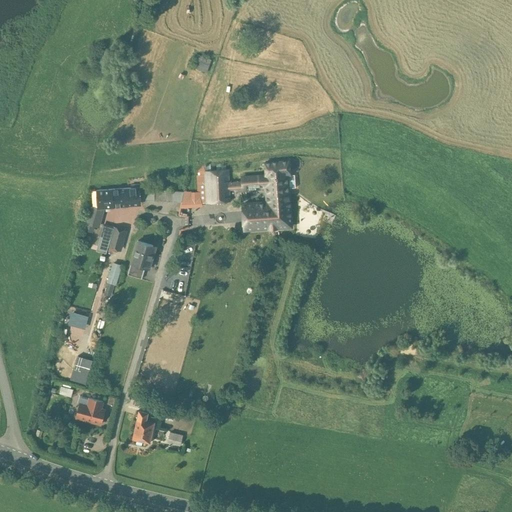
[(200,55),(195,68),(206,72),(211,59),(200,55)]
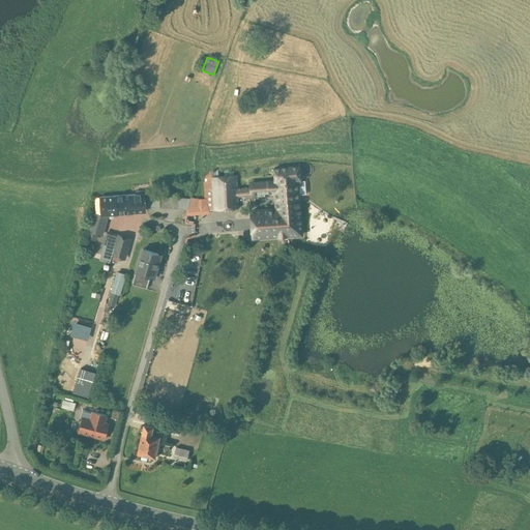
[(301,167),(275,169),(275,181),(276,192),(276,193),(299,192),(298,181),(302,180),(301,167)]
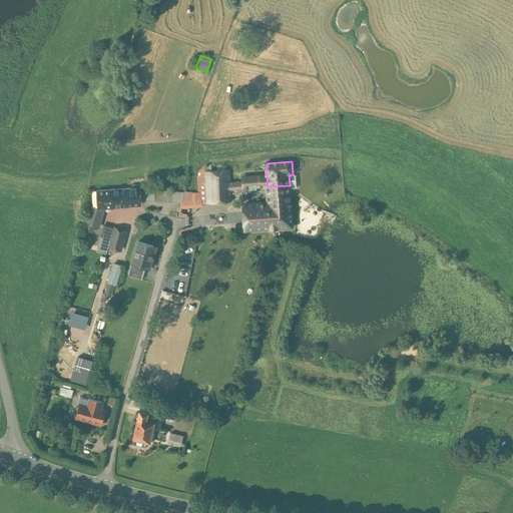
[(198,170),(199,176),(206,175),(206,171),(227,169),(227,164),(202,166),(198,170)]
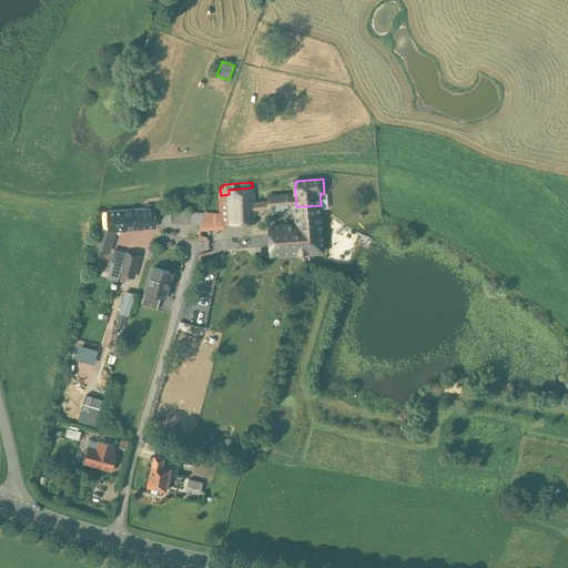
[(252,188),(229,190),(229,194),(230,224),(256,223),(255,211),(255,202),(255,188),(252,188)]
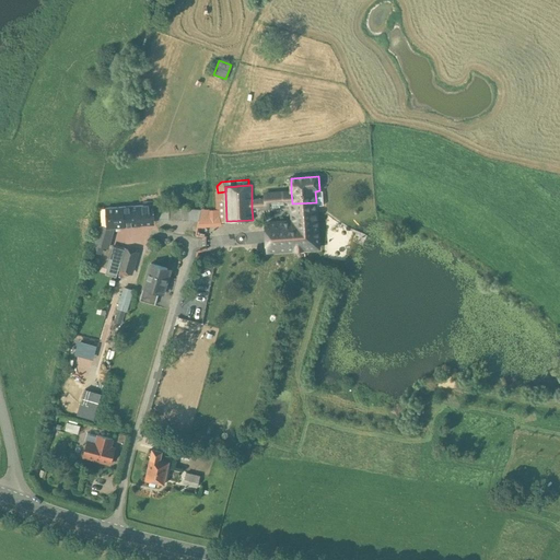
[(316,202),(316,207),(325,206),(324,190),(319,190),(315,191),(316,202)]
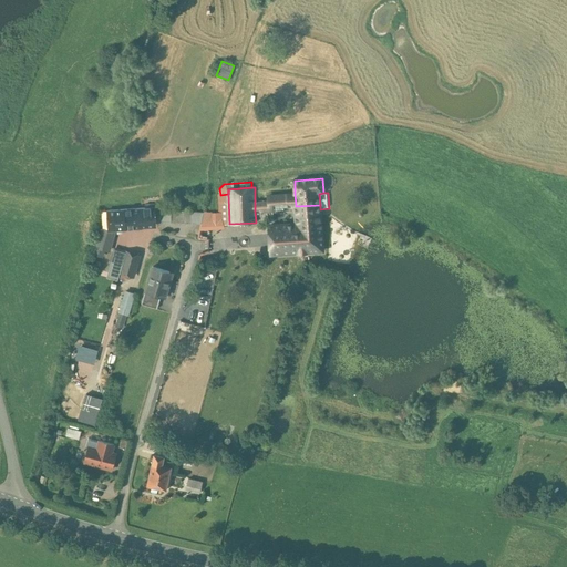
[(225,225),(229,224),(228,194),(220,195),(222,222),(222,225),(225,225)]
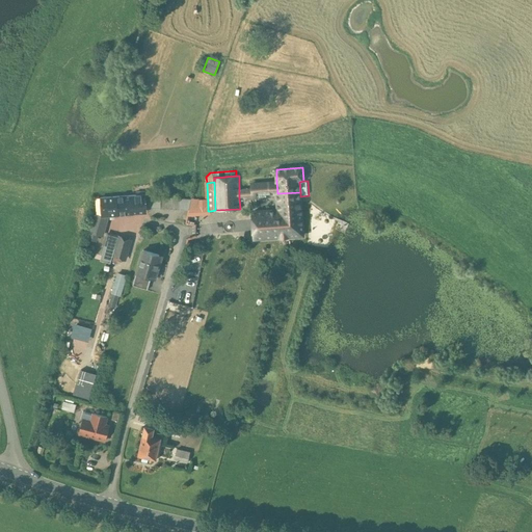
[(276,182),(254,184),(254,191),(254,194),(274,193),(277,192),(276,182)]
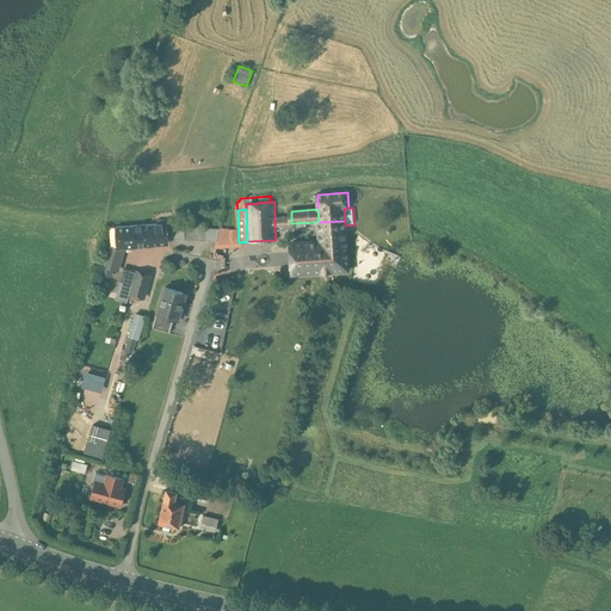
[(307,224),(315,223),(315,222),(291,223),(291,220),(290,220),(289,216),(275,217),(275,227),(281,226),(281,229),(307,227),(307,224)]
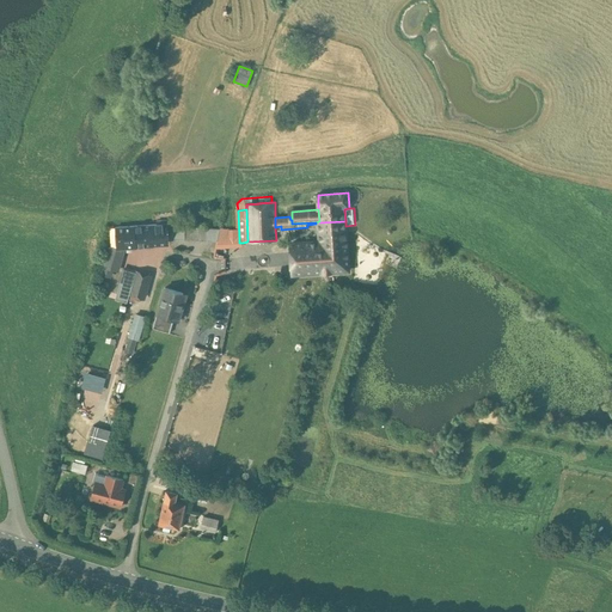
[(346,221),(319,222),(319,233),(346,232),(346,226),(346,221)]
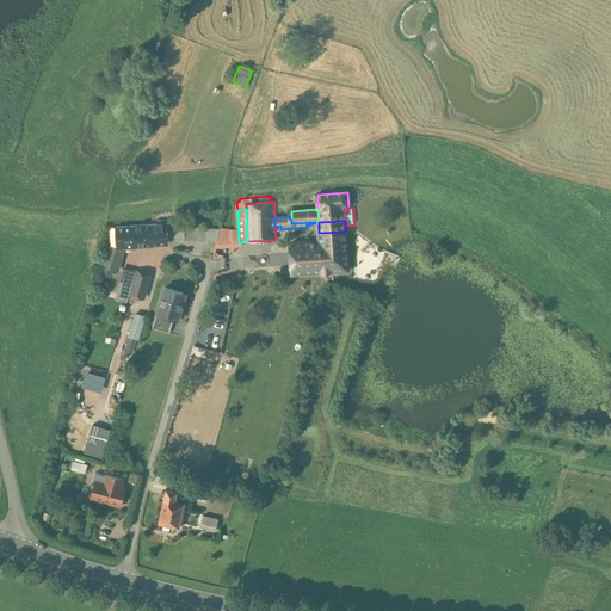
[(166,223),(134,226),(135,247),(167,245),(166,223)]
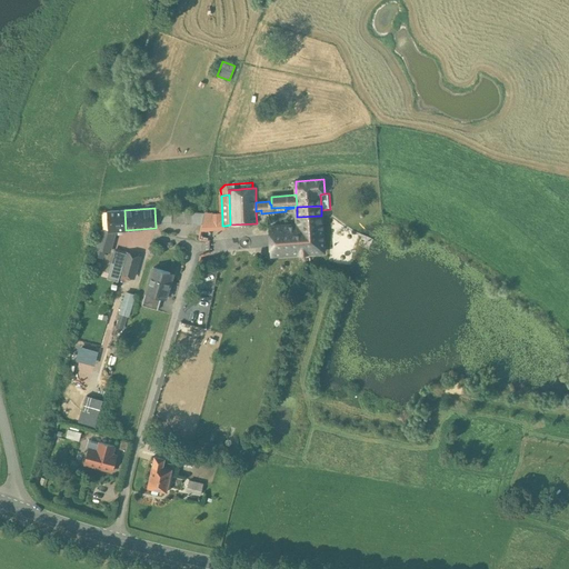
[(125,210),(108,211),(109,231),(102,232),(98,247),(109,250),(112,235),(115,235),(116,231),(126,230),(125,210)]
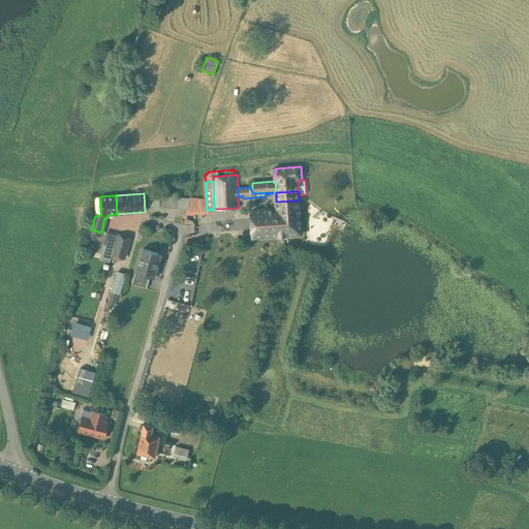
[(190,197),(150,195),(148,207),(186,209),(190,197)]
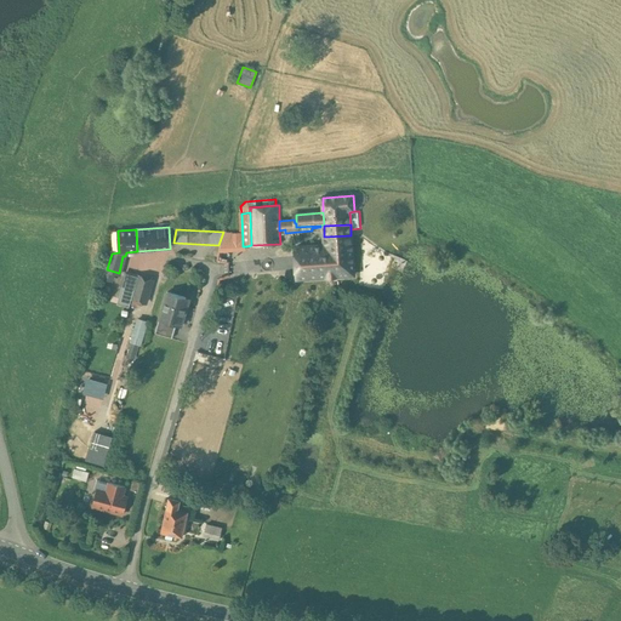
[(246,250),(246,246),(243,246),(243,243),(232,241),(232,235),(223,235),(220,249),(246,250)]
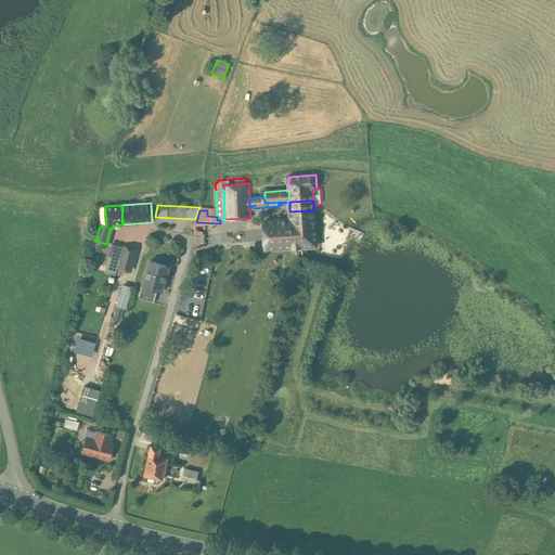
[(313,210),(289,211),(291,219),(265,221),(266,248),(315,245),(313,210)]
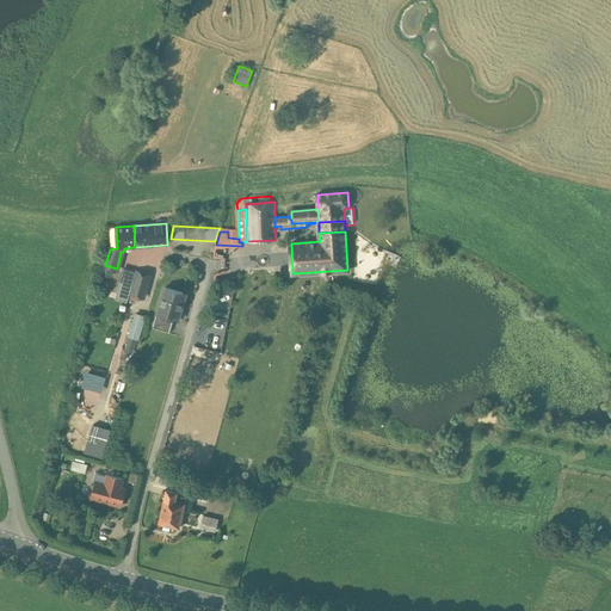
[(137,271),(124,269),(121,282),(134,284),(137,271)]
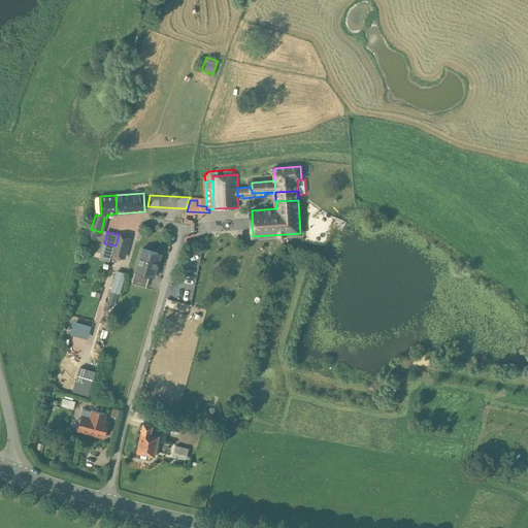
[(116,245),(112,255),(124,258),(129,238),(119,234),(116,245)]
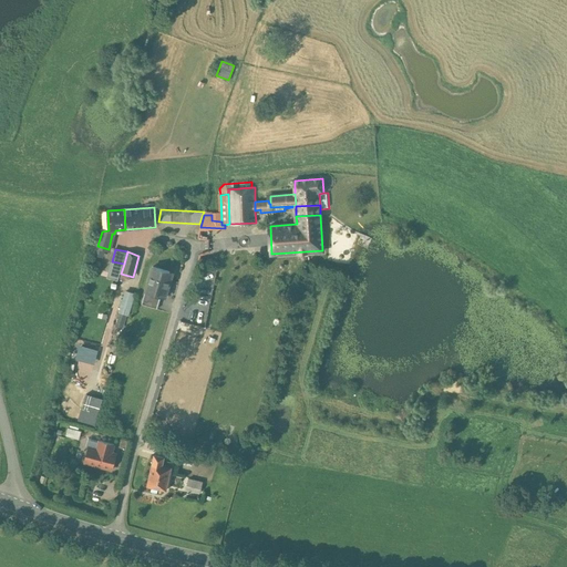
[(169,271),(153,267),(145,291),(145,292),(161,297),(165,298),(171,281),(167,280),(169,271)]
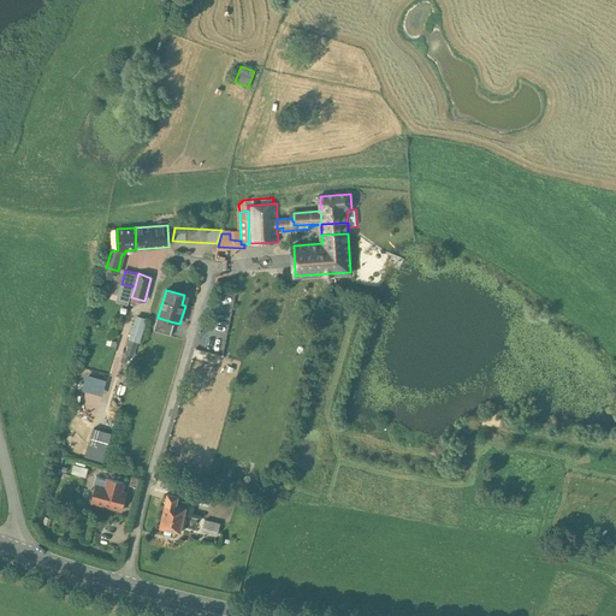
[(175,323),(158,318),(154,331),(171,336),(175,323)]
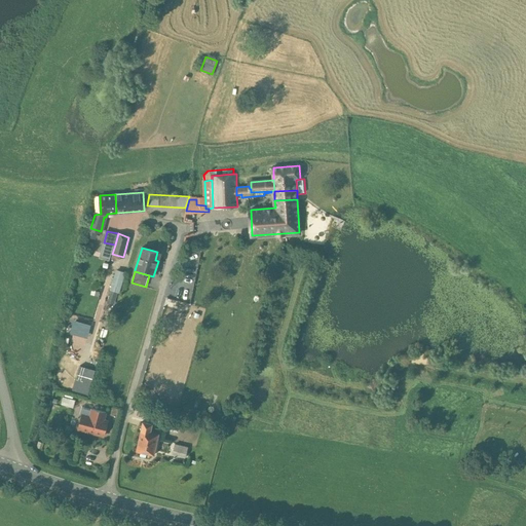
[(107,273),(102,290),(110,292),(114,275),(107,273)]
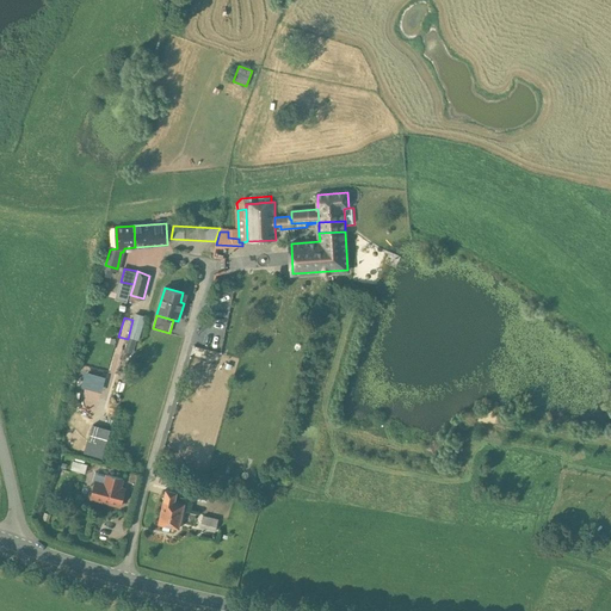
[(82,371),(79,388),(102,392),(104,376),(82,371)]
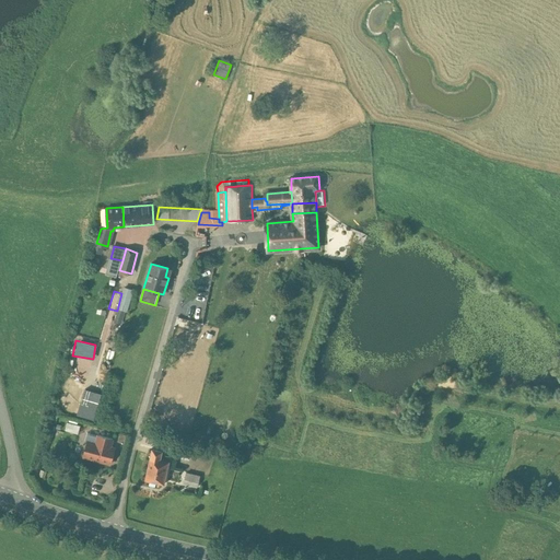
[(76,415),(93,420),(100,394),(83,388),(76,415)]
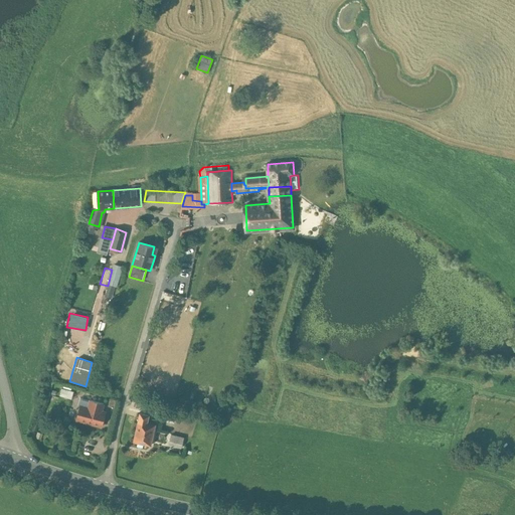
[(73,392),(61,389),(60,395),(71,398),(73,392)]
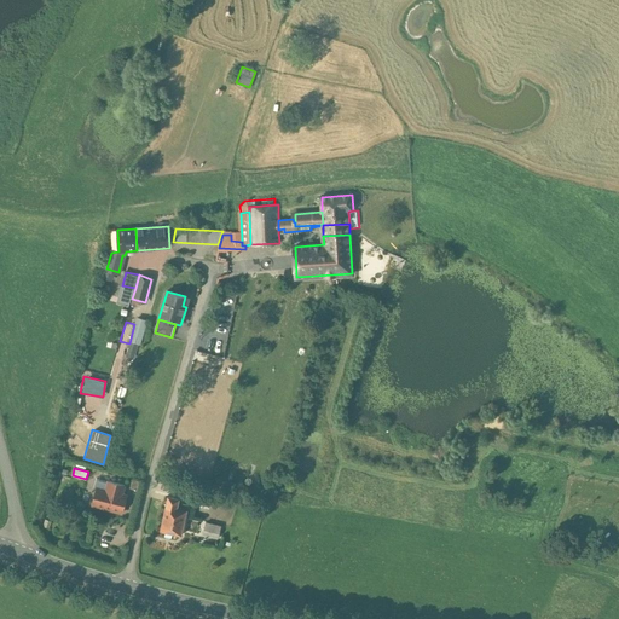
[(120,485),(110,482),(108,489),(103,507),(122,512),(126,496),(117,493),(120,485)]
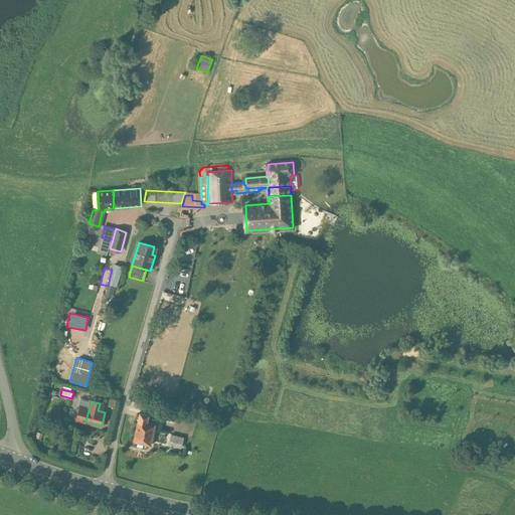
[(75,418),(86,421),(90,406),(79,403),(75,418)]
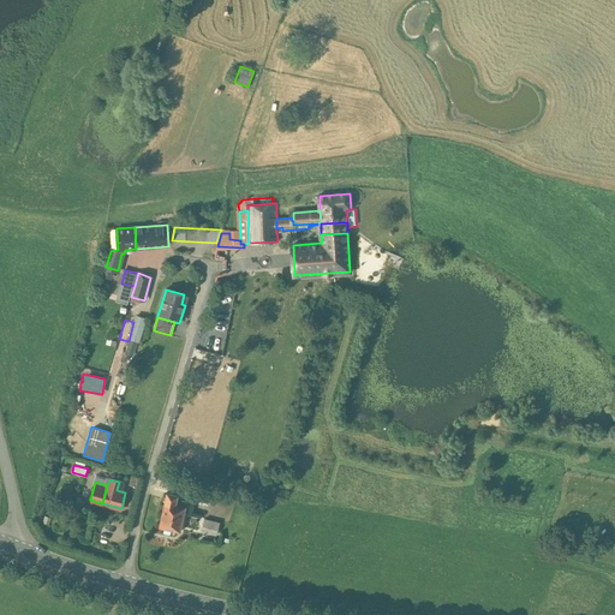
[(178,496),(167,494),(159,525),(179,530),(185,506),(179,505),(177,503),(178,496)]
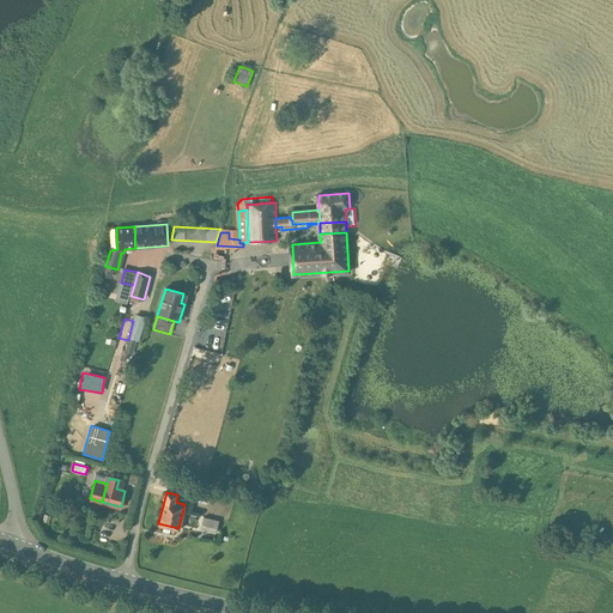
[(218,521),(204,517),(201,526),(216,529),(218,521)]
